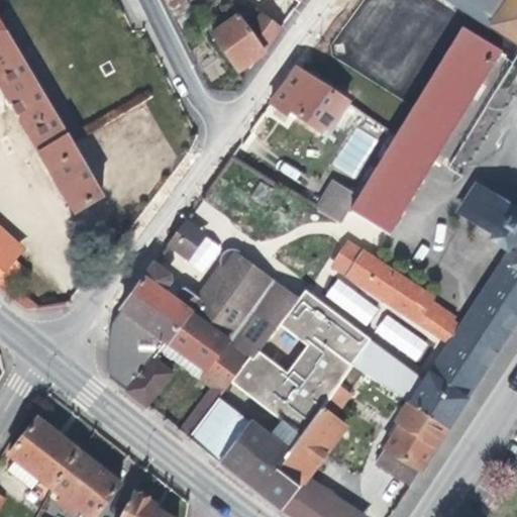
[(516,0),(445,0),(509,40),(516,45),(516,0)]
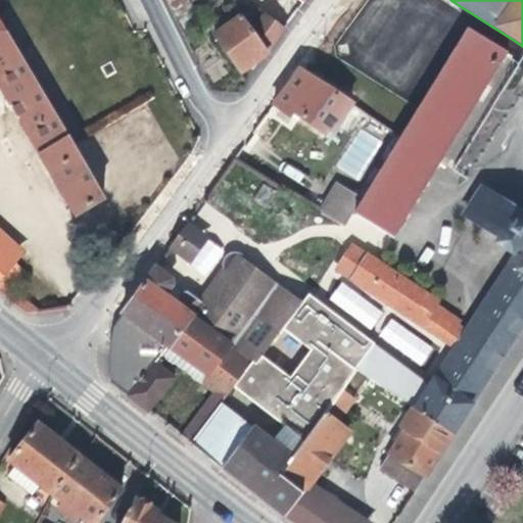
[(265,56),(284,31),(252,6),(226,26),(220,17),(206,27),(240,73),(265,56)]
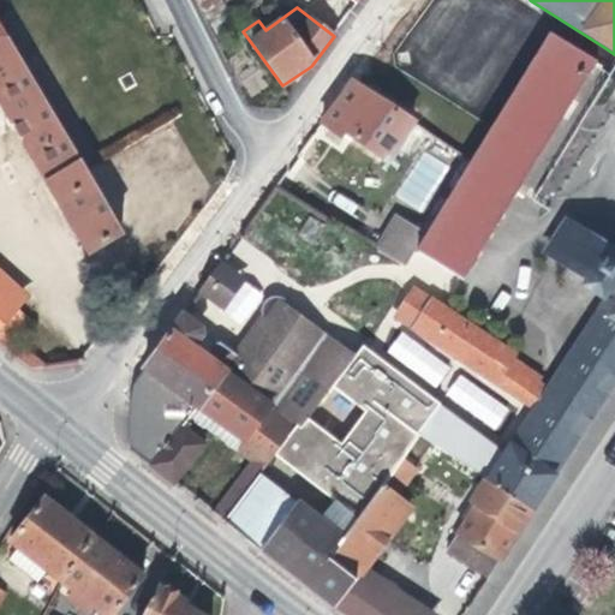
[(0,100),(89,251),(121,231),(0,25),(0,100)]
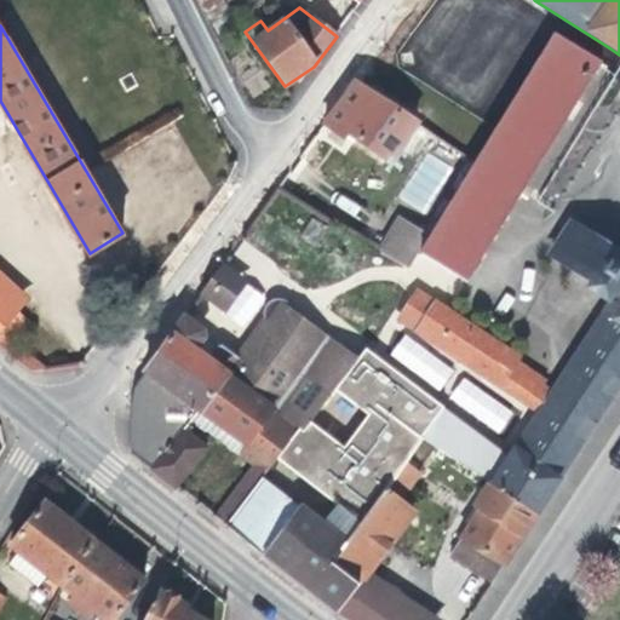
[(555,34),(476,160),(428,237),(397,222),(379,252),(408,269),(418,253),(466,282),(602,63),(555,34)]
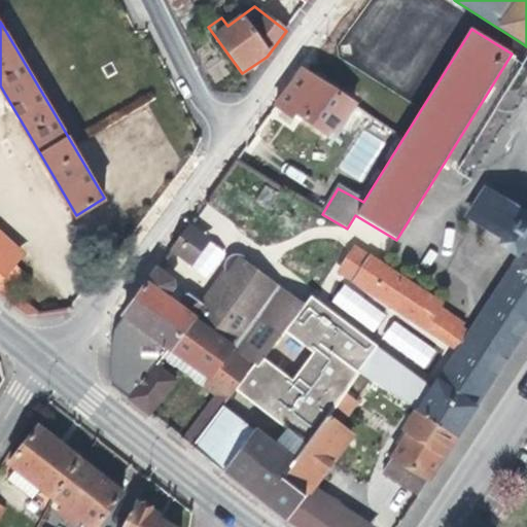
[(335,133),(354,104),(302,70),(276,106),(292,116),(294,113),(325,135),(330,130),(335,133)]
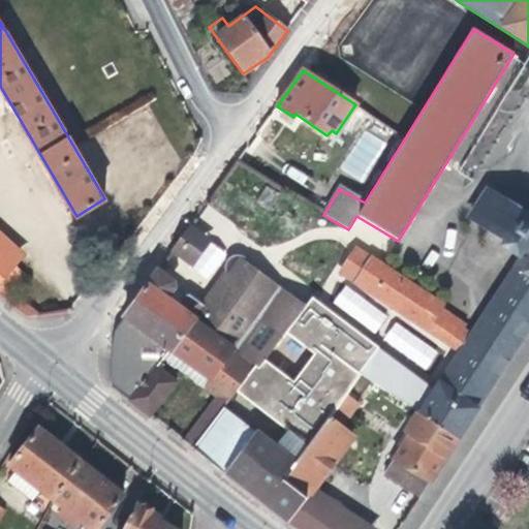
[(334,278),(455,347),(380,474),(428,502),(528,329),(528,210),(485,185),(465,220),(518,251),(476,320),(351,247),(334,278)]
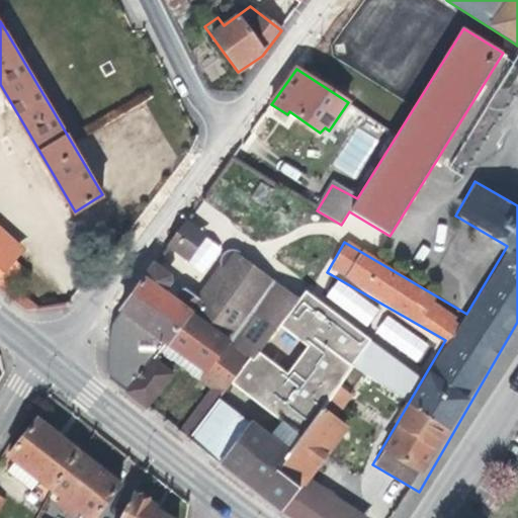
[(203,236),(185,222),(167,247),(186,260),(203,236)]
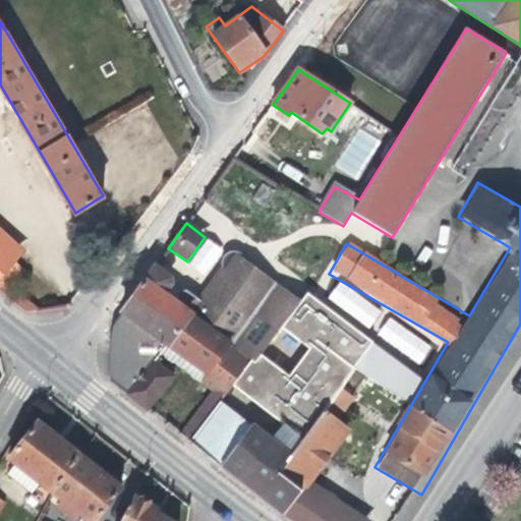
[(0,274),(13,259),(20,252),(0,234),(0,274)]
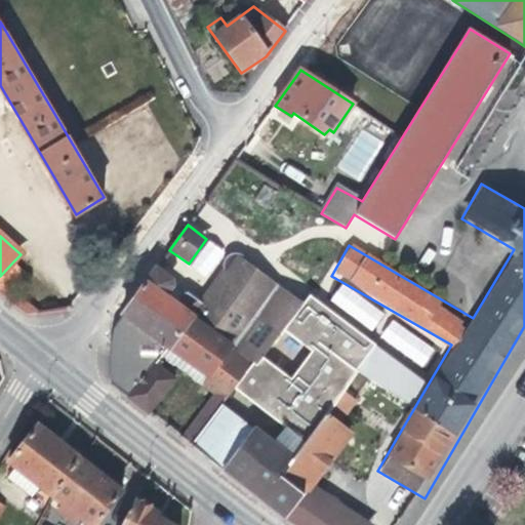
[(338,426),(356,401),(344,392),(357,371),(285,325),(301,304),(300,301),(247,263),(244,257),(239,254),(233,254),(227,256),(224,263),(223,268),(223,272),(220,270),(198,300),(188,292),(183,292),(182,294),(174,289),(175,286),(174,283),(156,270),(114,328),(111,338),(110,360),(111,384),(149,412),(175,378),(157,365),(164,356),(214,394),(182,438),(288,521),(293,524),(370,524),(313,485),(351,435),(338,426)]
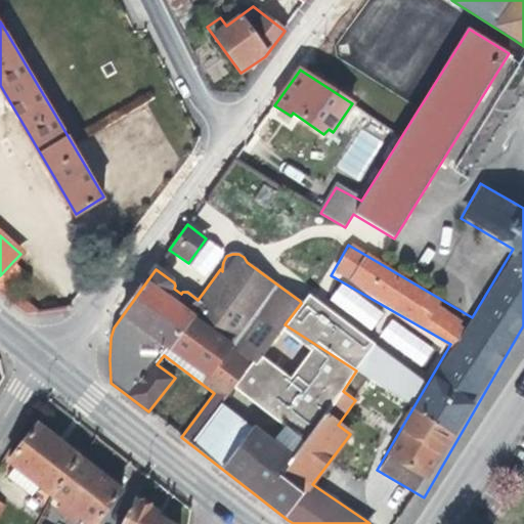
[(0,295),(26,315),(40,313),(9,289),(25,272),(13,261),(0,275),(0,295)]
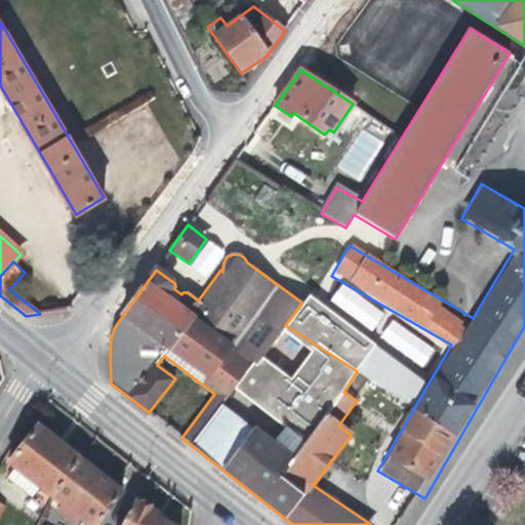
[(329,300),(371,331),(385,314),(342,282),(329,300)]
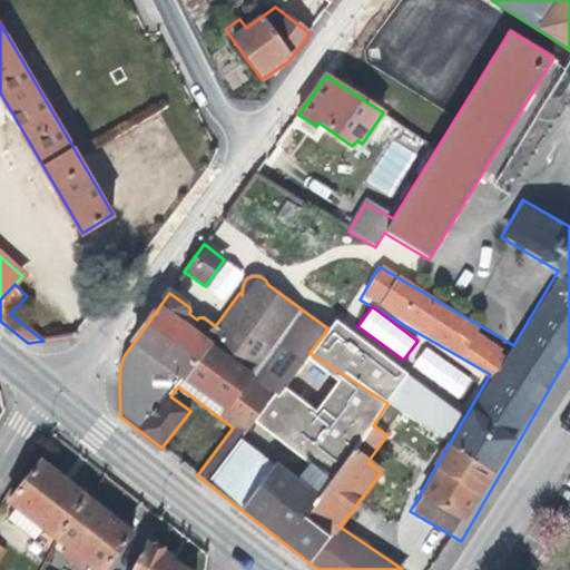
[(424,347),(412,366),(460,399),(472,380),(424,347)]
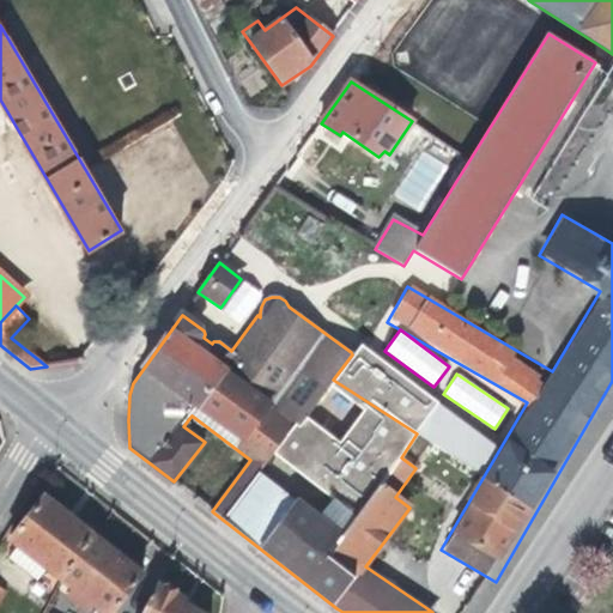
[(62,580),(95,535),(46,497),(12,541),(19,546),(47,568),(62,580)]
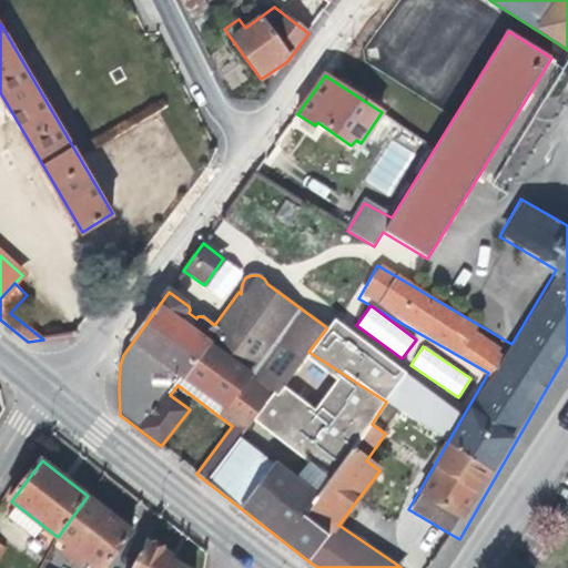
[(104,567),(133,531),(88,496),(58,537),(69,546),(63,553),(81,567),(87,559),(97,567),(104,567)]
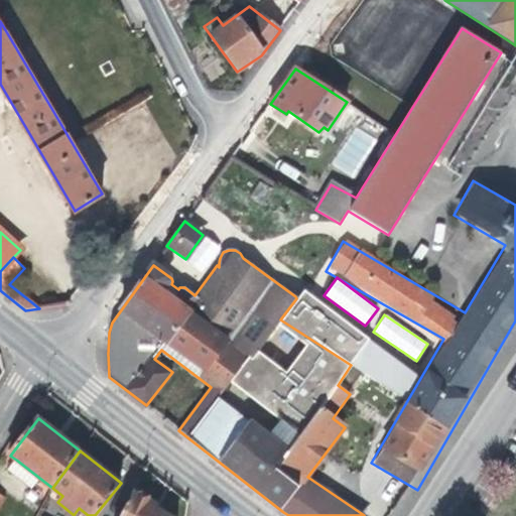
[(39,478),(16,460),(7,470),(31,489),(39,478)]
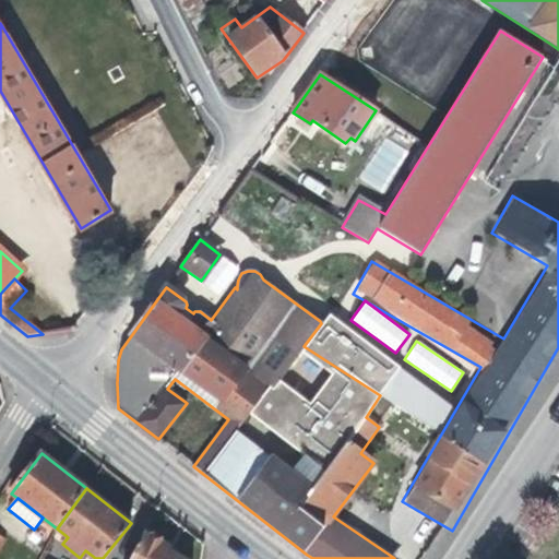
[(168,546),(144,533),(130,558),(180,558),(165,550),(168,546)]
